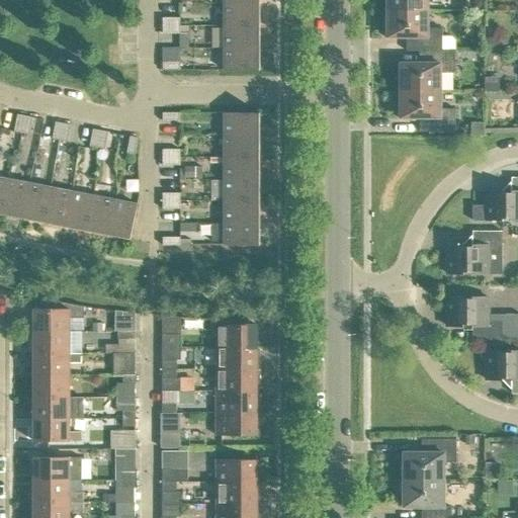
[(386,0),(387,10),(428,10),(427,0),(386,0)]
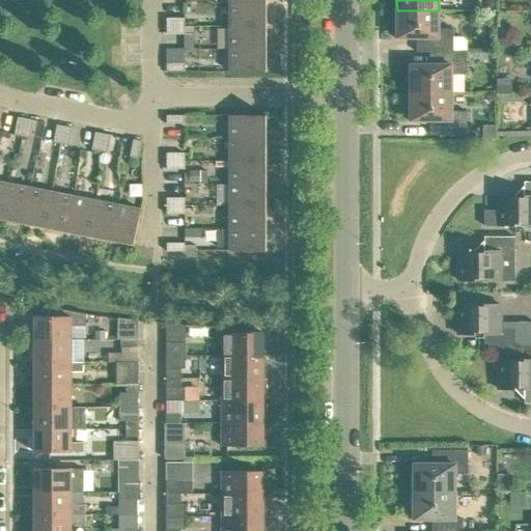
[(229,4),(229,27),(267,27),(267,4),(229,4)]
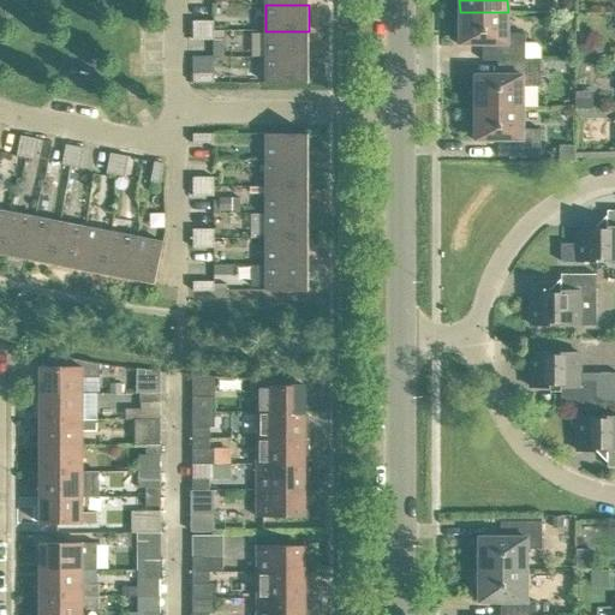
[(482,61),(497,61),(497,60),(525,60),(525,34),(508,34),(508,12),(460,12),(459,43),(482,45),(482,61)]
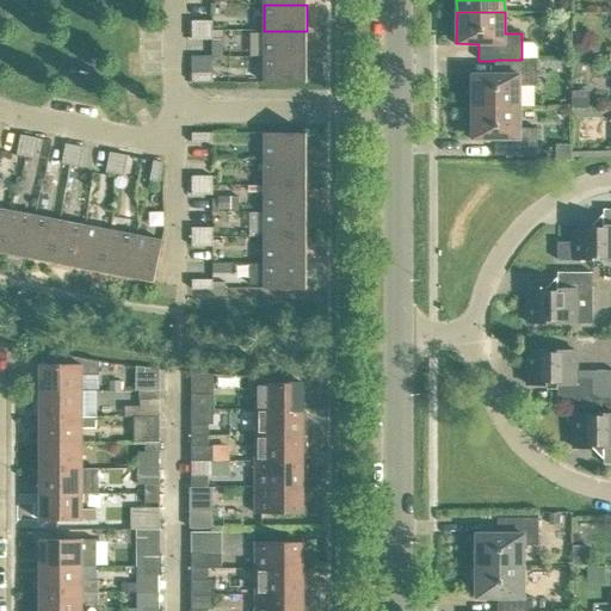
[(568,26),(568,19),(565,16),(559,16),(554,19),(554,26),(559,30),(565,30),(568,26)]
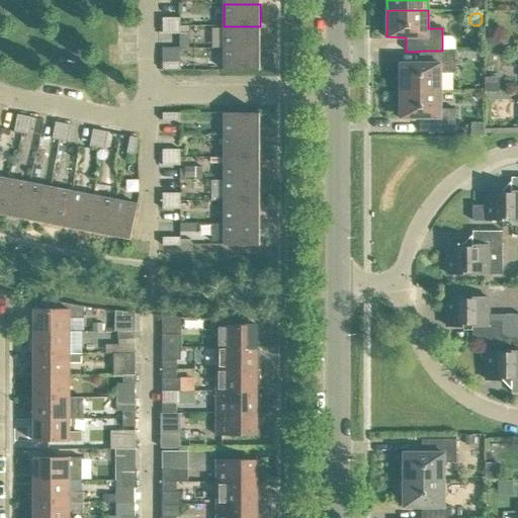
[(224,26),(224,49),(260,49),(260,26),(224,26)]
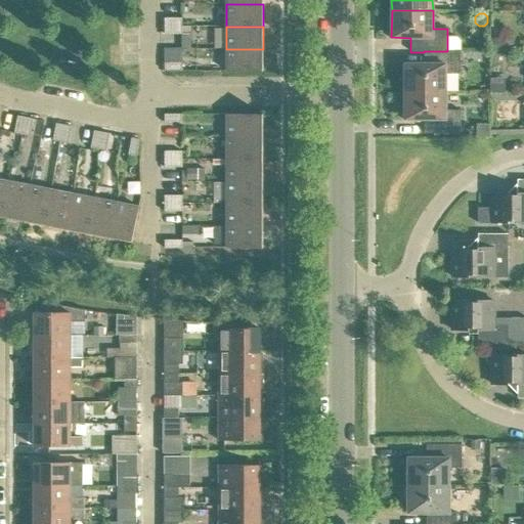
[(263,49),(226,49),(226,72),(263,72),(263,49)]
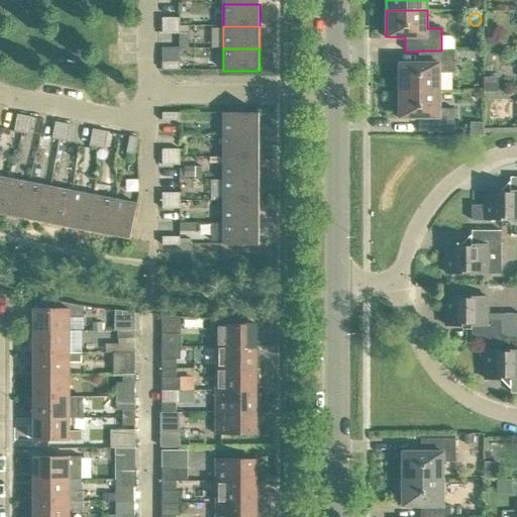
[(399,66),(399,91),(439,91),(439,73),(454,73),(454,50),(441,50),(418,50),(418,52),(418,64),(399,66)]
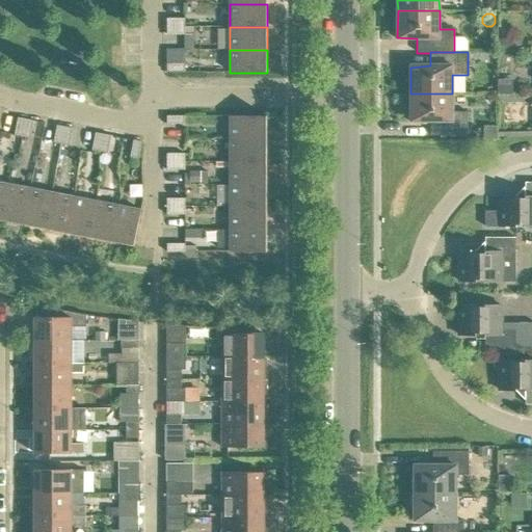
[(166,73),(185,73),(185,64),(167,64),(166,73)]
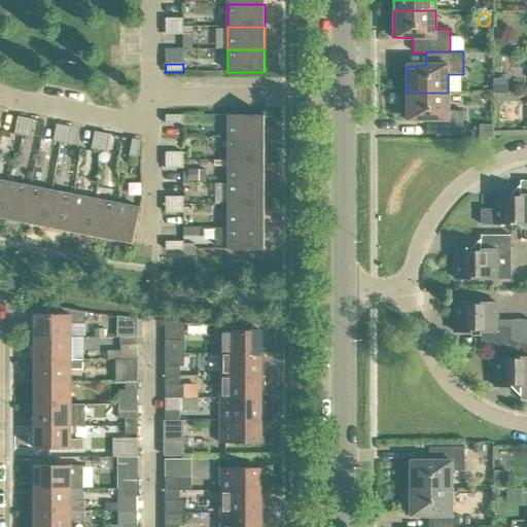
[(448,93),(407,93),(407,119),(426,120),(426,135),(463,135),(463,111),(448,111),(448,93)]
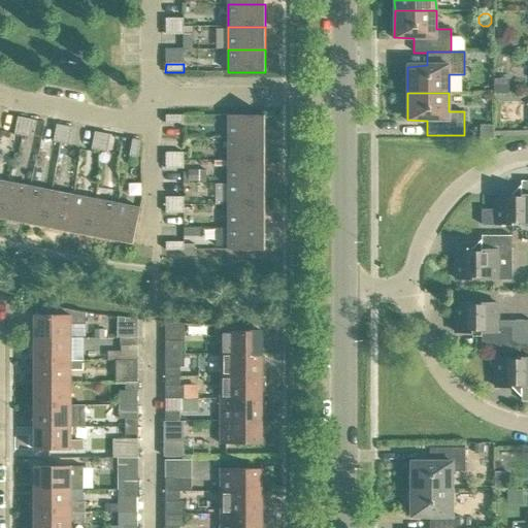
[(166,116),(166,124),(184,124),(184,116),(166,116)]
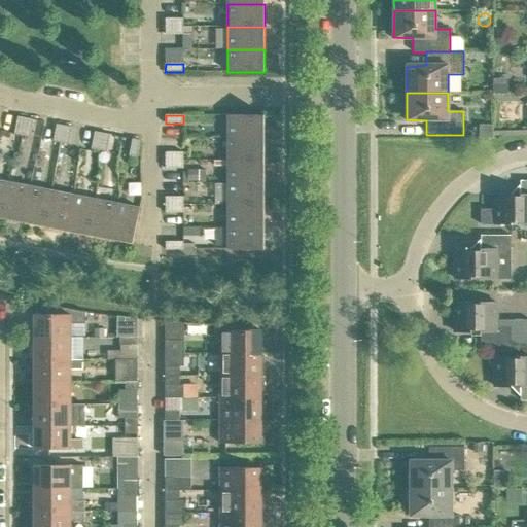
[(227,115),(227,138),(265,138),(265,115),(227,115)]
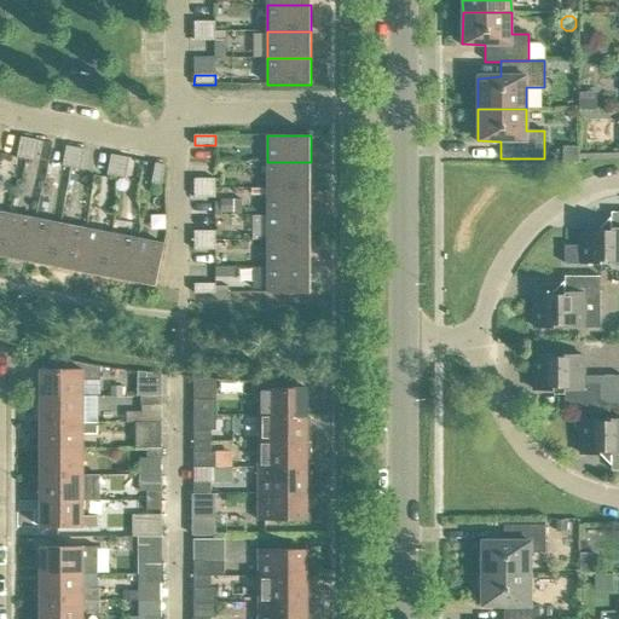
[(17,157),(25,160),(30,139),(21,137),(17,157)]
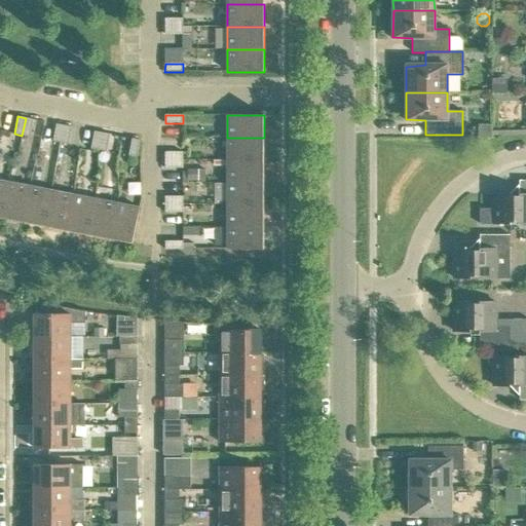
[(26,118),(22,136),(30,137),(33,119),(26,118)]
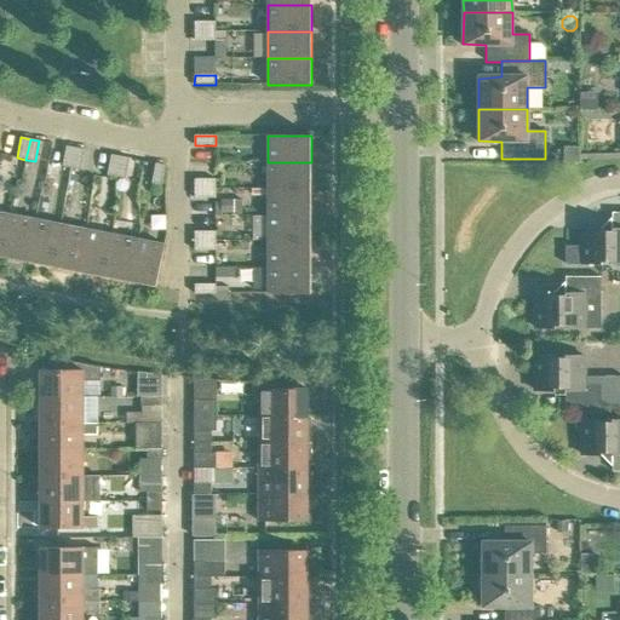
[(62,167),(72,168),(75,148),(67,147),(62,167)]
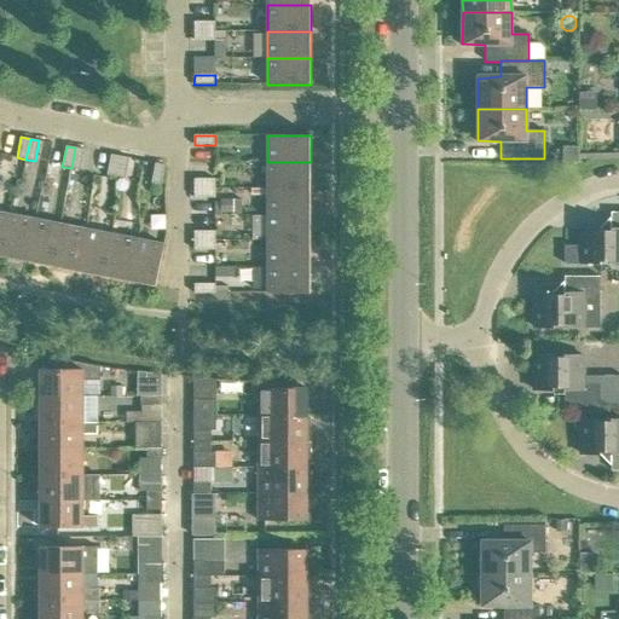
[(75,148),(71,168),(81,171),(85,150),(75,148)]
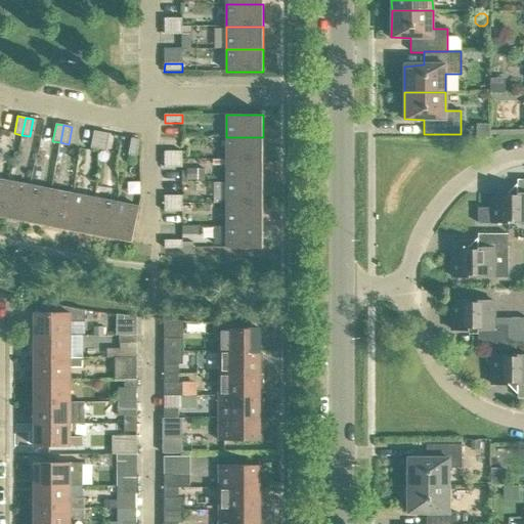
[(90,148),(98,149),(101,132),(94,131),(90,148)]
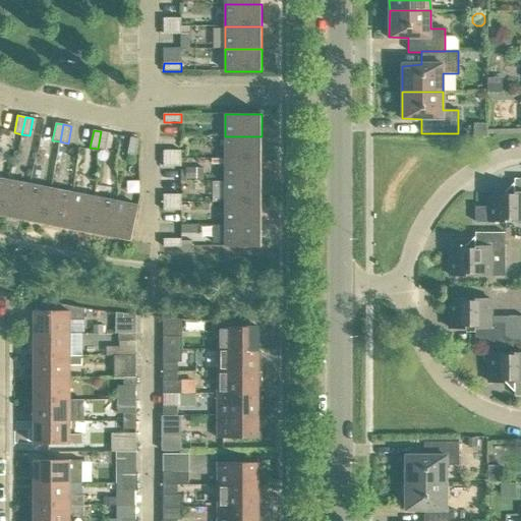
[(101,131),(98,149),(106,151),(109,133),(101,131)]
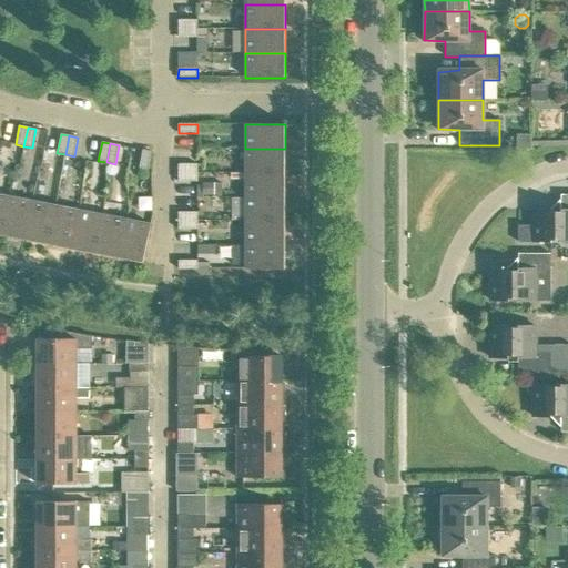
[(245,149),(245,173),(285,173),(285,149),(245,149)]
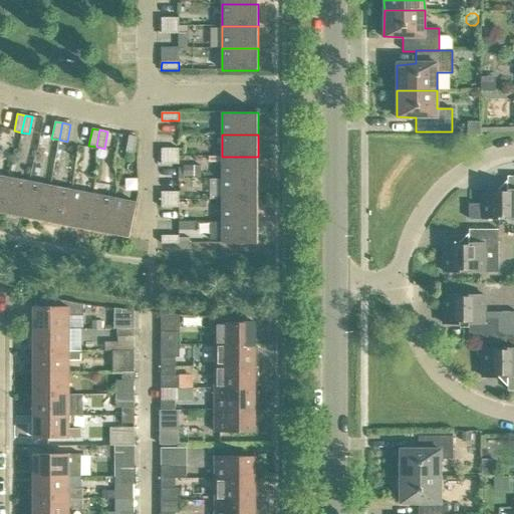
[(125,153),(134,154),(137,137),(129,136),(125,153)]
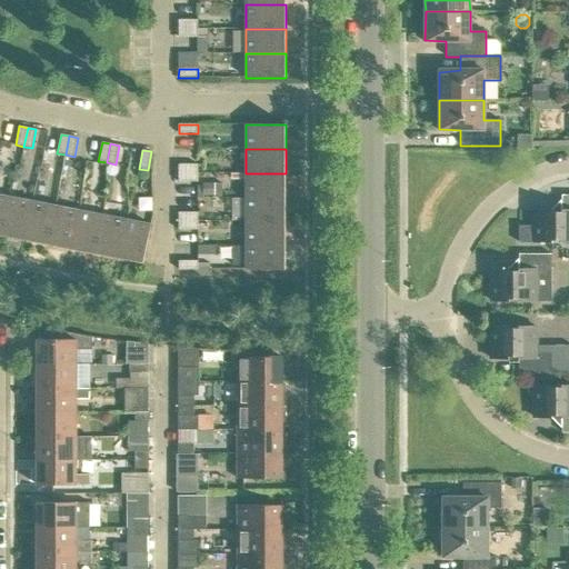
[(246,173),(246,197),(286,197),(286,173),(246,173)]
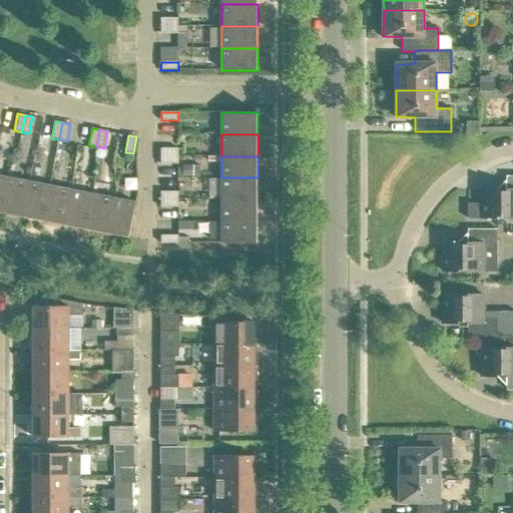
[(193,176),(193,165),(183,165),(182,176),(193,176)]
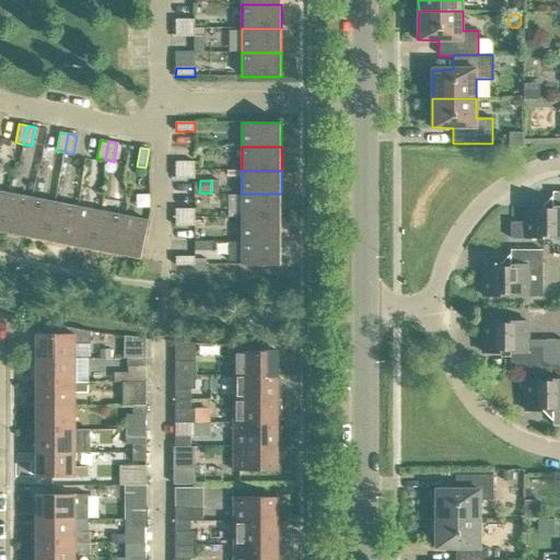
[(526,223),(511,223),(511,238),(543,238),(543,236),(552,236),(552,238),(559,238),(559,191),(552,193),(552,207),(526,207),(526,223)]
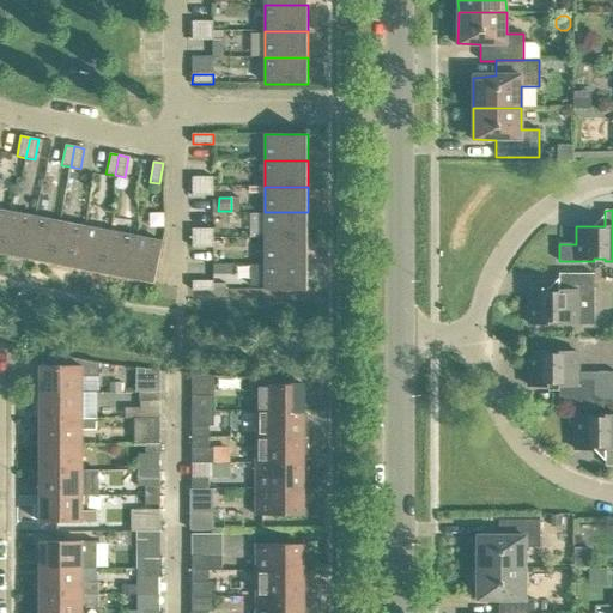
[(1,254),(26,259),(35,217),(10,212),(1,254)]
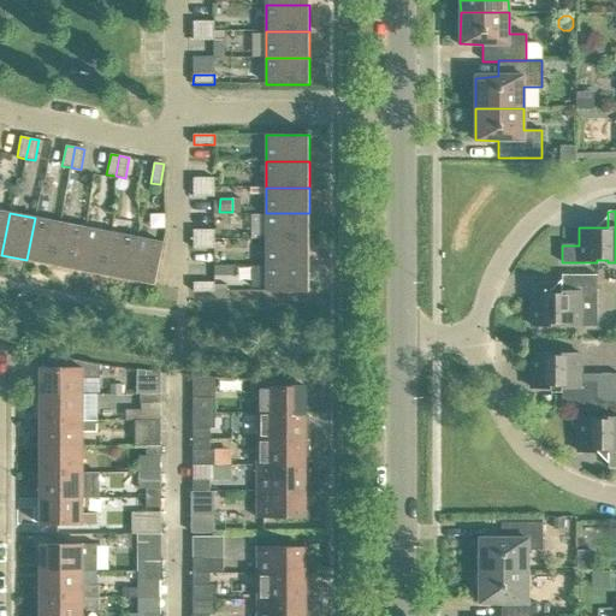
[(266,213),(266,240),(309,240),(309,213),(266,213)]
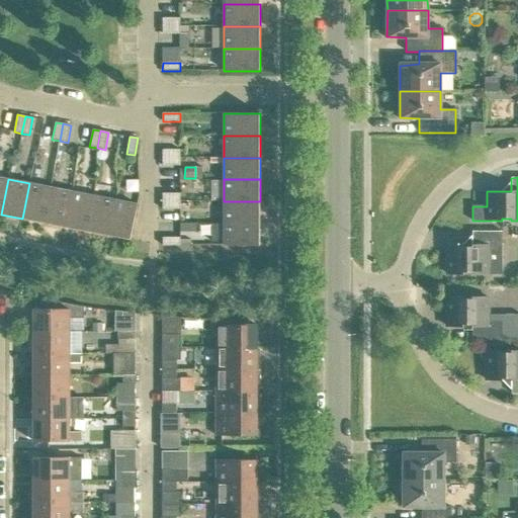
[(22,219),(44,223),(51,187),(29,183),(22,219)]
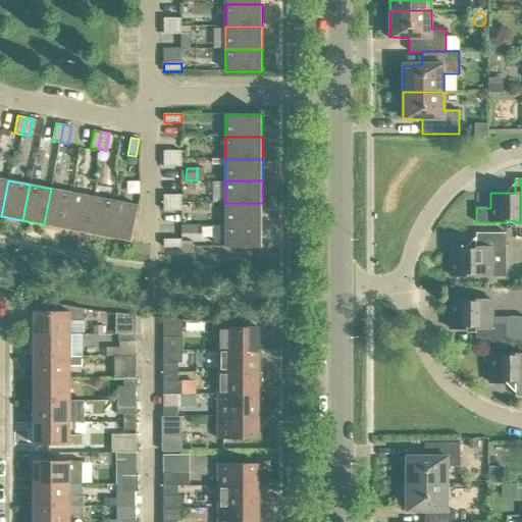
[(44,224),(66,228),(72,194),(51,189),(44,224)]
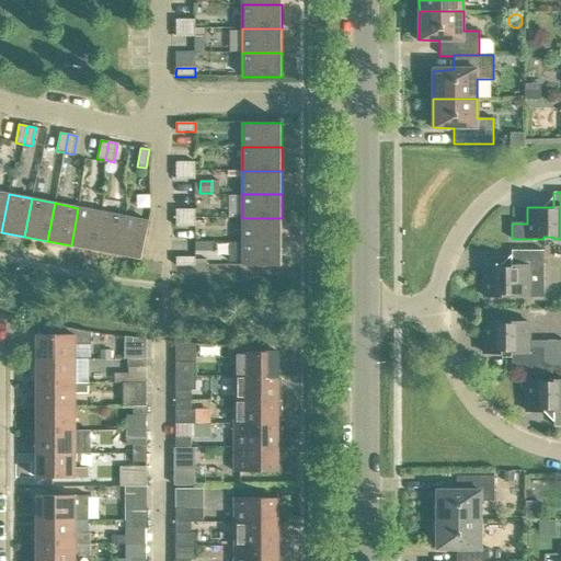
[(71,245),(94,251),(101,213),(78,208),(71,245)]
